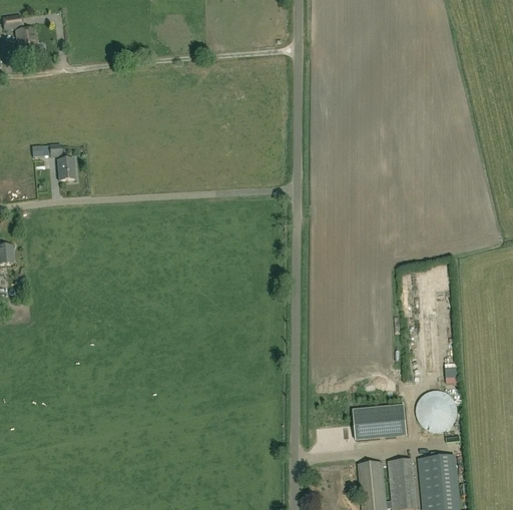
[(21,26),(20,15),(3,18),(4,28),(21,26)]
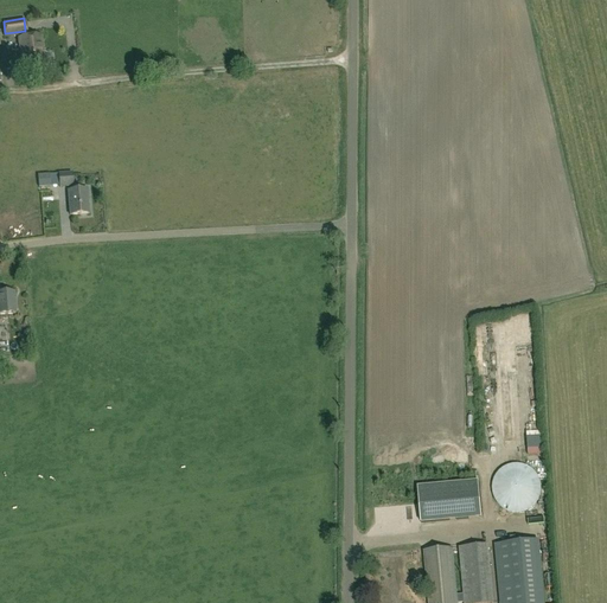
[(19,37),(24,65),(43,62),(39,33),(19,37)]
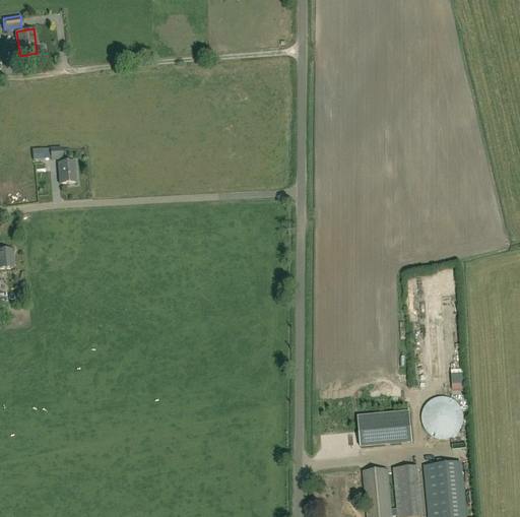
[(61,145),(50,146),(51,158),(62,157),(61,145)]
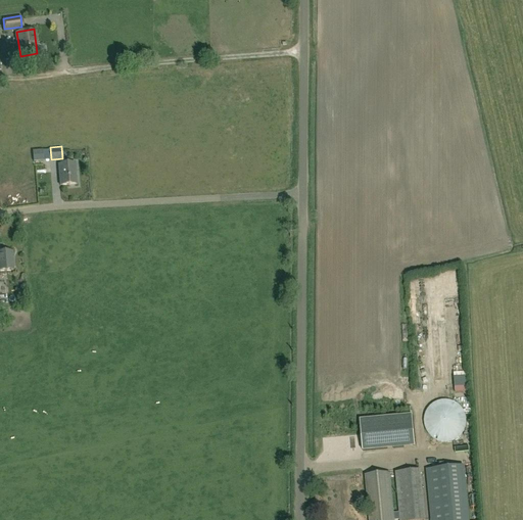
[(43,147),(33,148),(33,158),(44,158),(43,147)]
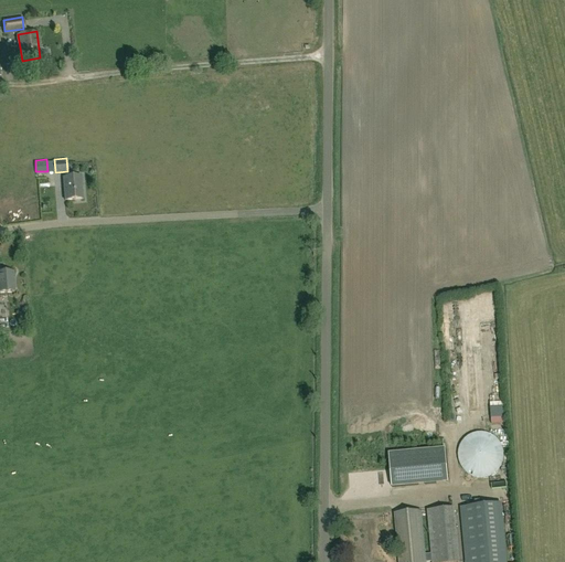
[(81,175),(63,176),(64,198),(83,197),(81,175)]
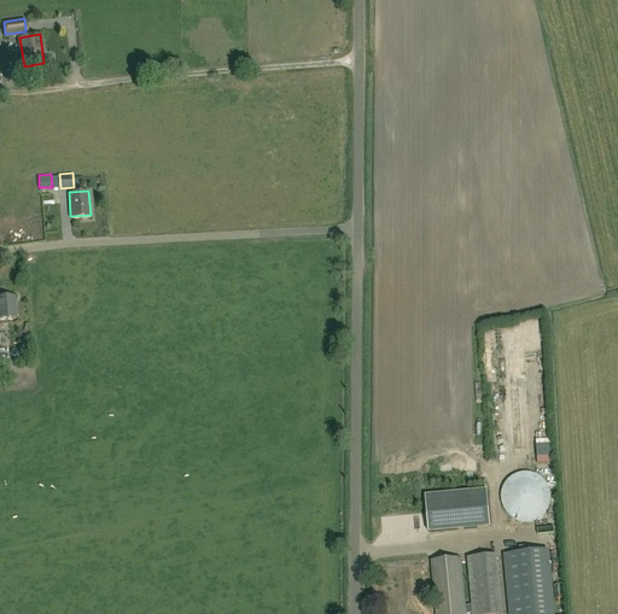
[(0,317),(16,317),(15,296),(0,296),(0,317)]
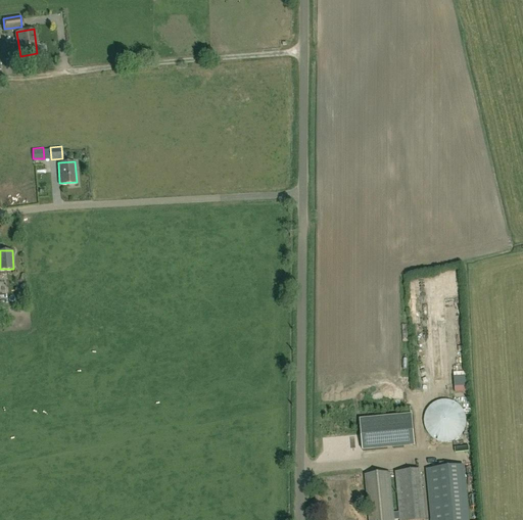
[(446,340),(438,343),(441,352),(449,348),(446,340)]
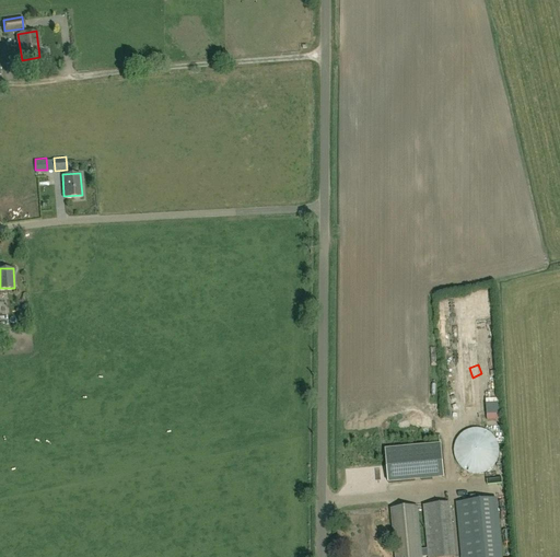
[(498,454),(498,449),(498,443),(496,438),(492,432),(487,429),(481,427),(476,426),(470,427),(465,429),(461,432),(456,438),(454,443),(454,449),(454,454),(456,460),(461,464),(465,467),(470,471),(476,471),(481,471),(487,467),(492,464),(496,460),(498,454)]
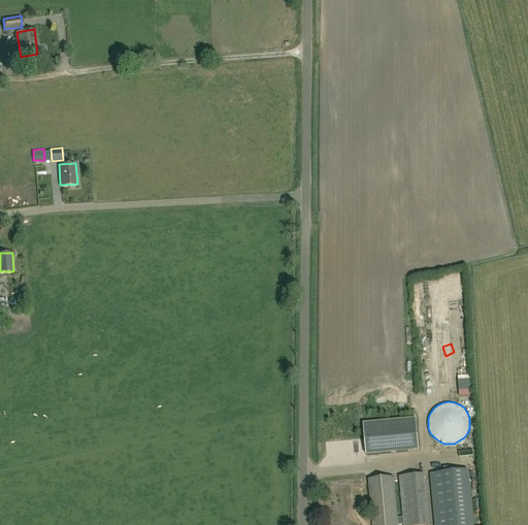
[(368,449),(419,446),(417,416),(366,419),(368,449)]
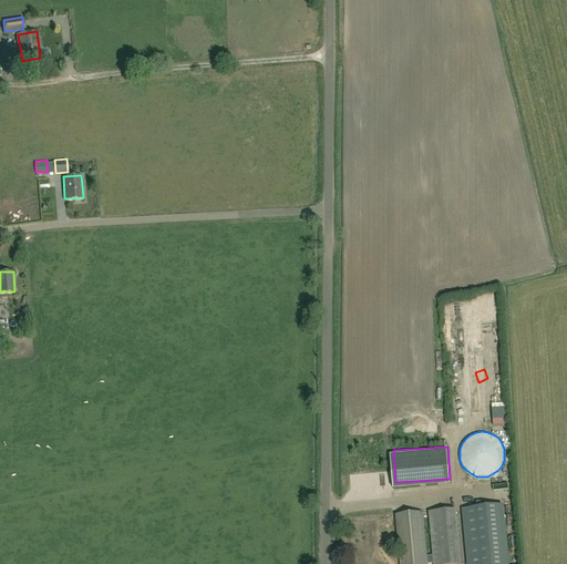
[(507,563),(502,503),(462,506),(466,563),(507,563)]
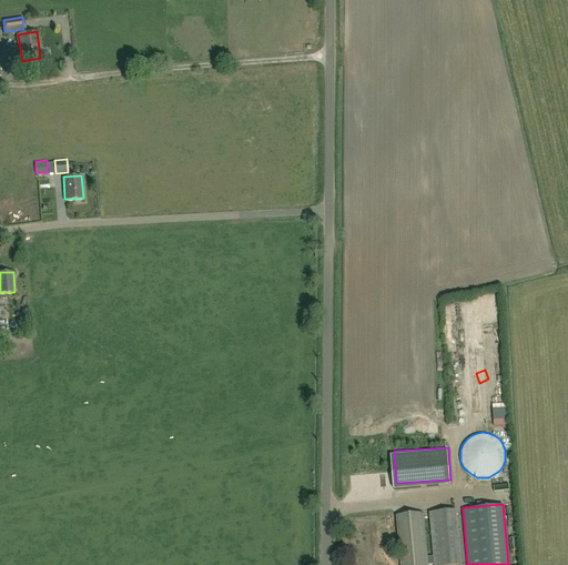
[(456,508),(429,511),(433,564),(443,564),(460,564),(456,508)]
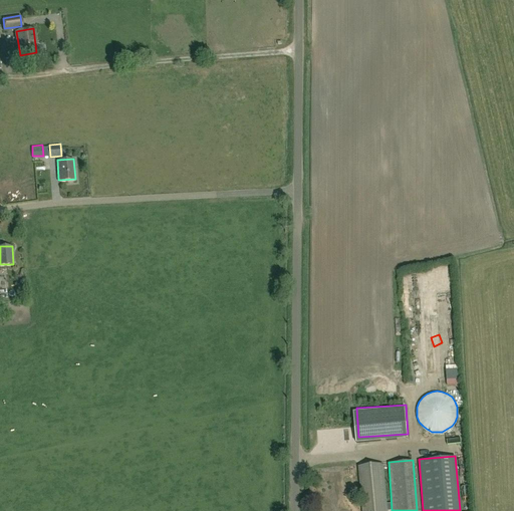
[(387,510),(382,463),(358,465),(362,510),(387,510)]
